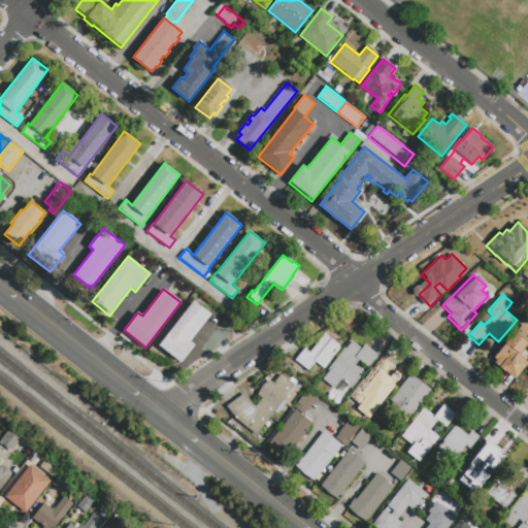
[(159,345),(195,300),(201,305),(201,306),(207,311),(208,310),(212,314),(190,341),(195,345),(180,363),(159,345)]
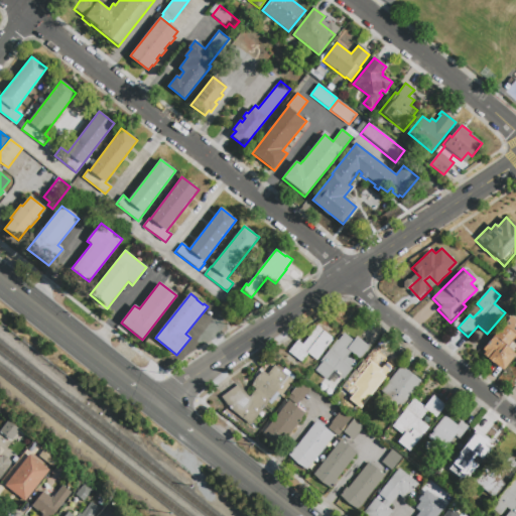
[(510,315),(515,319),(515,343),(513,341),(508,348),(515,354),(503,371),(483,355),(485,352),(483,350),(510,315)]
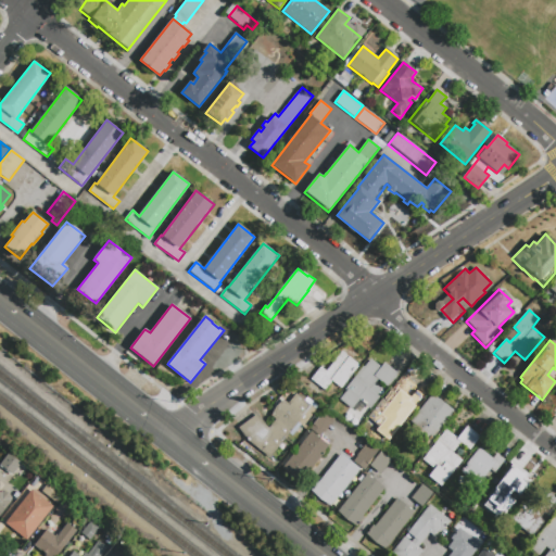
[(312,379),(320,367),(326,371),(342,352),(359,365),(341,388),(332,381),(325,390),(312,379)]
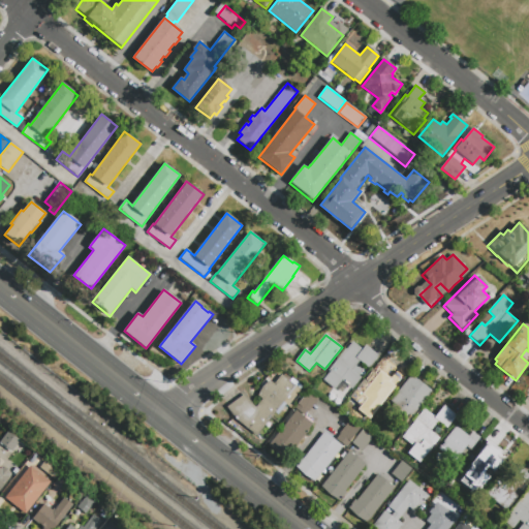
[(366,346),(378,355),(369,368),(360,361),(352,370),(362,378),(352,390),(347,385),(342,393),(336,387),(335,390),(323,381),(331,373),(329,371),(346,349),(347,350),(353,342),(363,349),(366,346)]
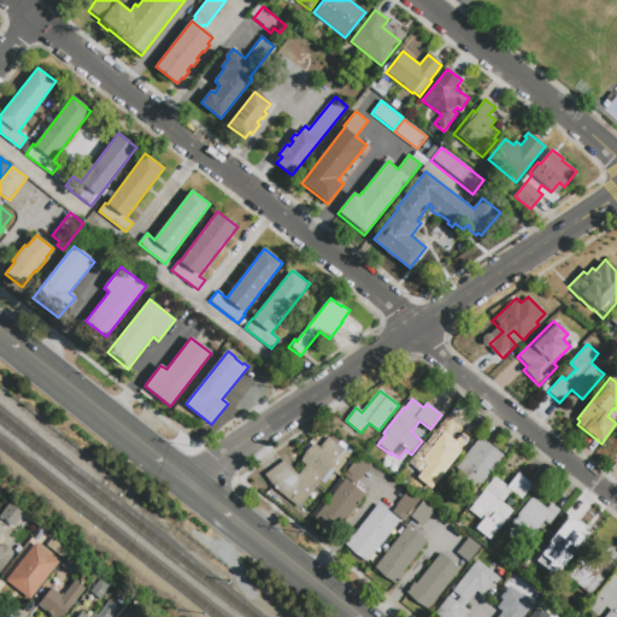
[(457,427),(471,438),(460,452),(451,445),(442,456),(452,464),(441,477),(429,469),(424,476),(409,463),(434,430),(446,440),(457,427)]
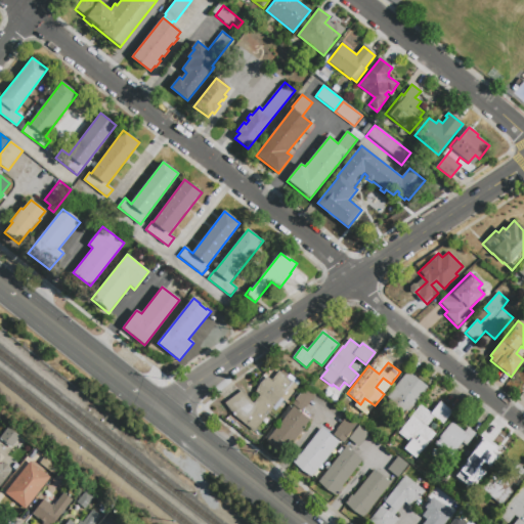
[(279,372),(293,383),(280,398),(284,400),(275,410),(273,409),(269,413),(271,416),(264,424),(262,423),(253,434),(238,422),(261,395),(256,391),(266,377),(271,381),(279,372)]
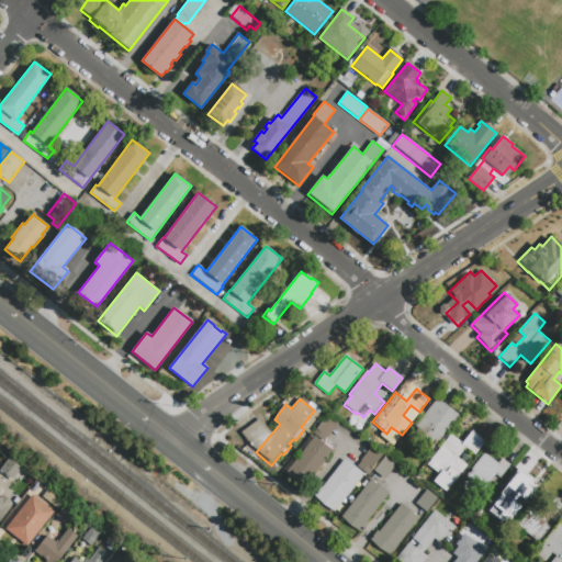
[(437,398),(461,417),(453,427),(452,427),(441,441),(440,440),(436,447),(417,433),(419,429),(415,426),(437,398)]
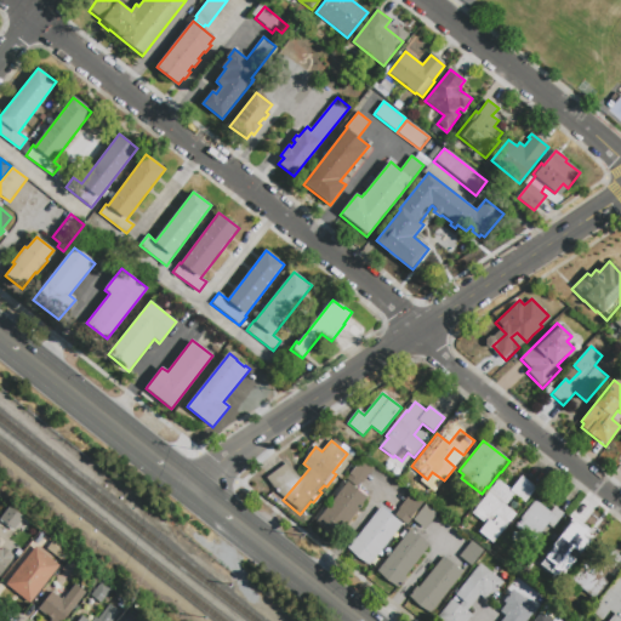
[(346,479),(363,459),(375,467),(358,489),(346,479)]
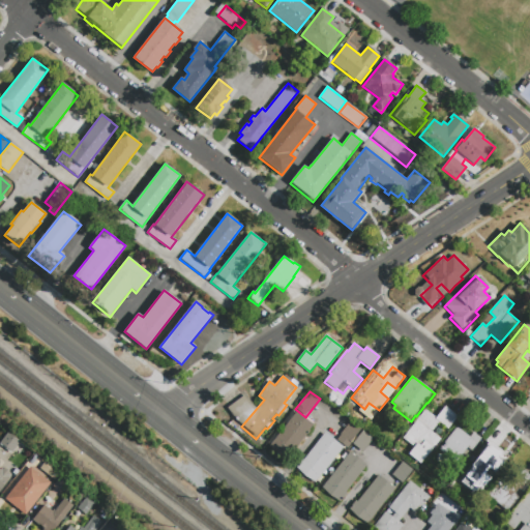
[(236,419),(228,408),(245,394),(254,407),(236,419)]
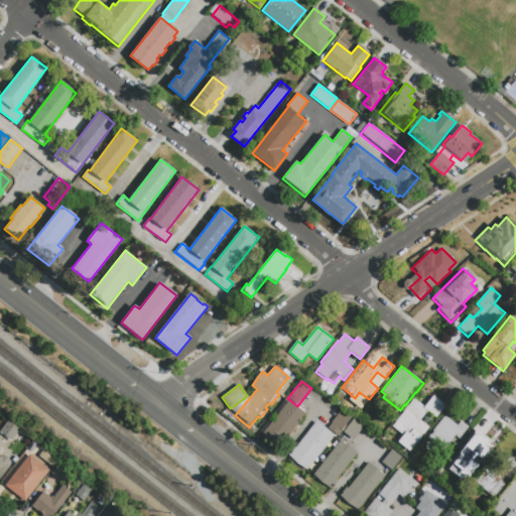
[(424,407),(433,395),(445,405),(435,417),(427,411),(420,420),(429,427),(416,444),(415,443),(409,453),(385,433),(413,398),(424,407)]
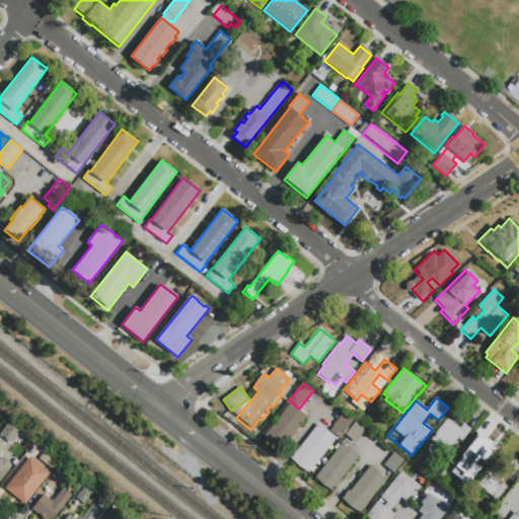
[(306,417),(281,449),(264,436),(290,403),(306,417)]
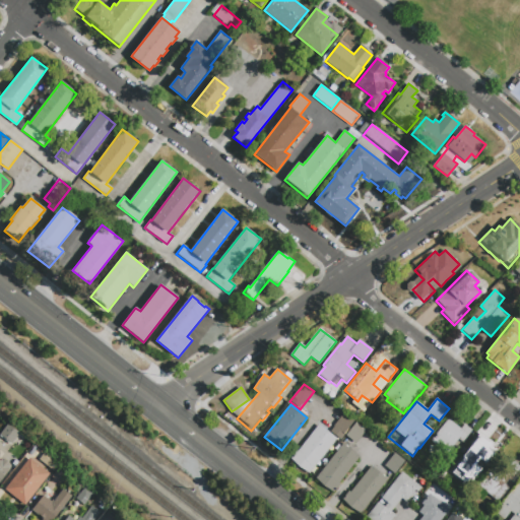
[(354,421),(341,440),(330,431),(343,413),(354,421)]
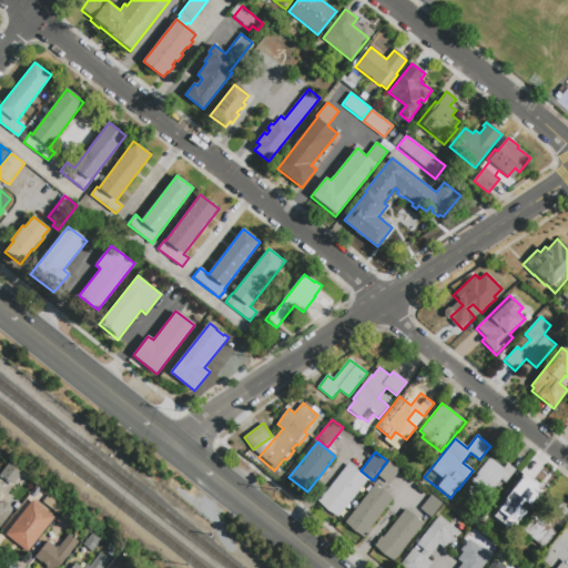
[(507,463),(517,470),(506,485),(500,482),(490,494),(472,479),(490,456),(498,462),(497,463),(503,467),(507,463)]
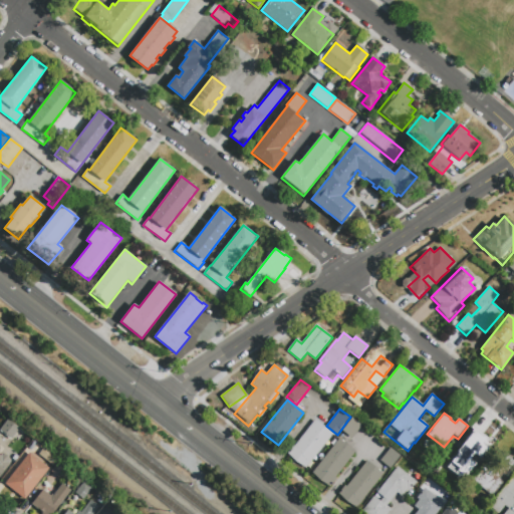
[(361,426),(351,439),(341,431),(351,418),(361,426)]
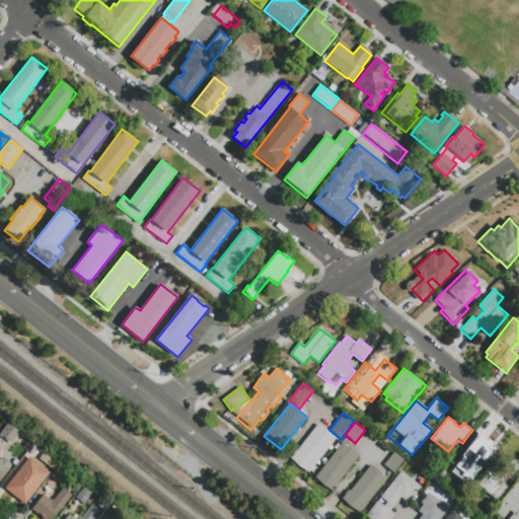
[(0,435),(8,424),(19,433),(11,443),(0,435)]
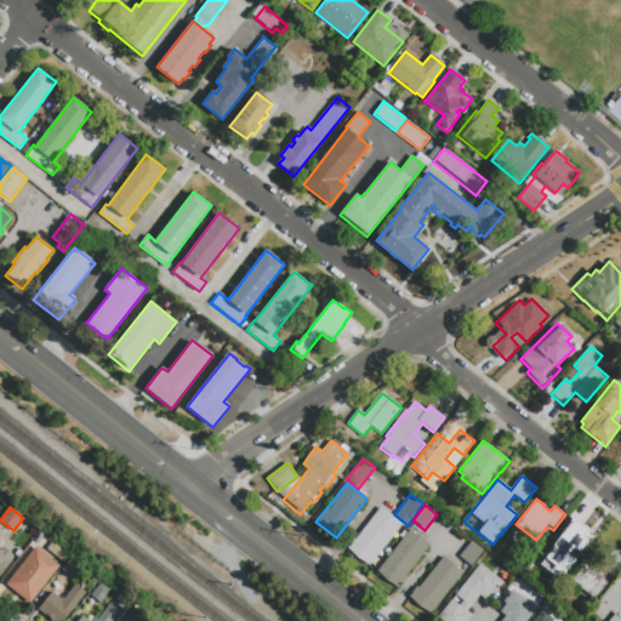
[(380,507),(402,524),(392,537),(394,540),(387,550),(385,547),(381,551),(385,552),(376,563),(374,560),(369,567),(346,548),(354,537),(355,539),(380,507)]
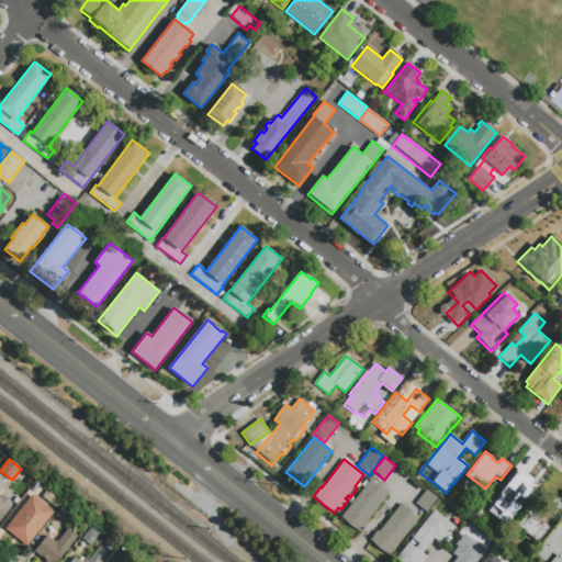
[(510,484),(520,472),(527,478),(526,478),(535,485),(526,497),(521,494),(515,503),(525,510),(514,524),(507,518),(504,523),(489,510),(509,483),(510,484)]
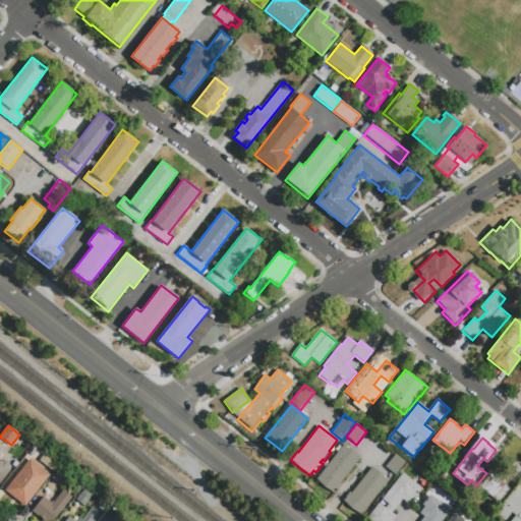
[(334,495),(315,480),(344,445),(360,458),(340,483),(341,485),(334,495)]
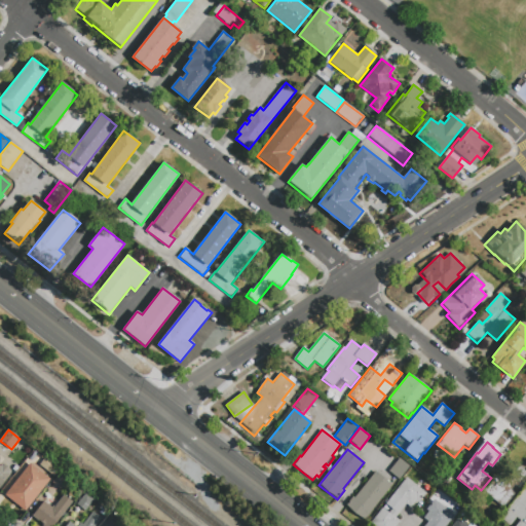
[(45,458),(60,468),(54,476),(40,465),(45,458)]
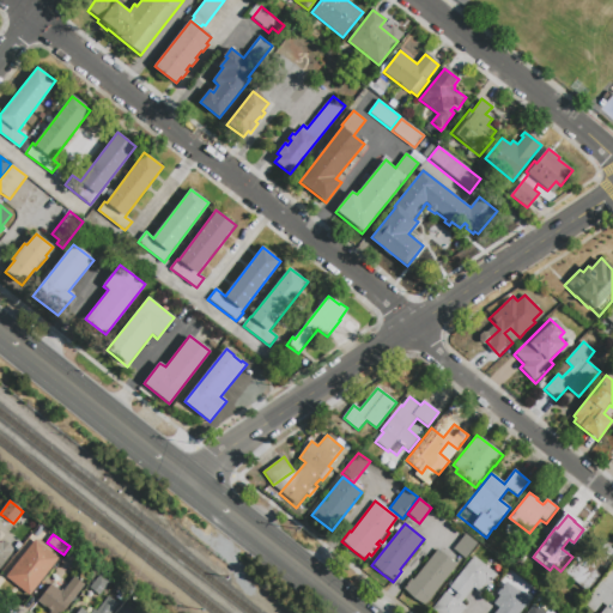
[(477,544),(465,558),(454,550),(465,534),(477,544)]
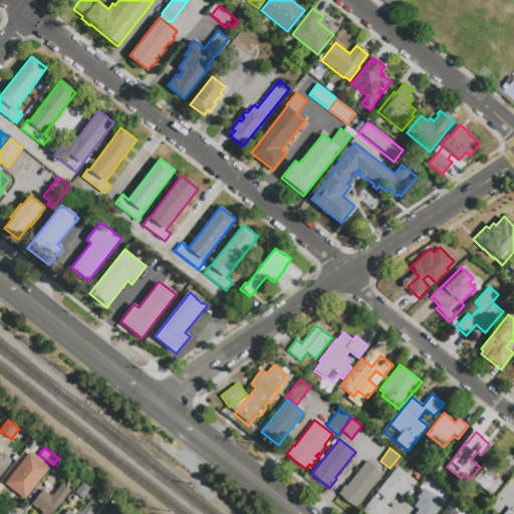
[(25,500),(5,484),(29,453),(49,469),(25,500)]
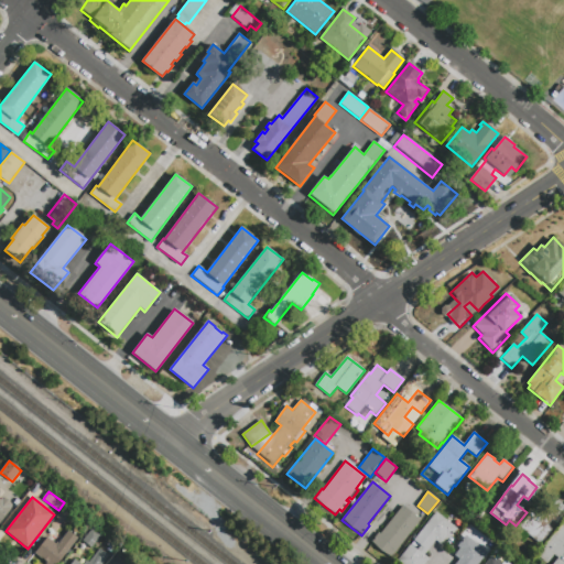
[(0,522),(0,500),(2,498),(3,499),(4,498),(11,503),(9,507),(11,509),(0,522)]
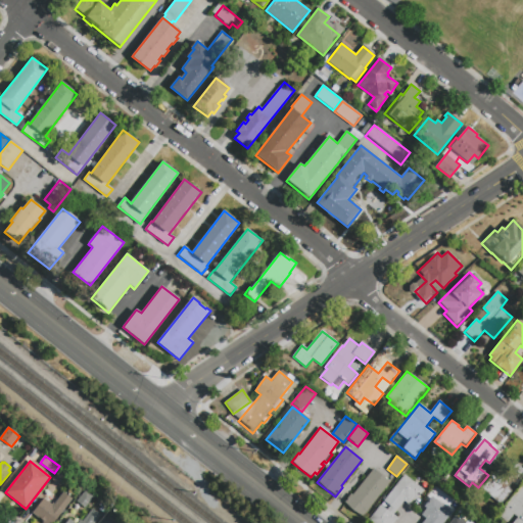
[(516,464),(522,469),(522,477),(516,486),(512,482),(508,486),(513,491),(502,505),(481,488),(500,466),(509,473),(516,464)]
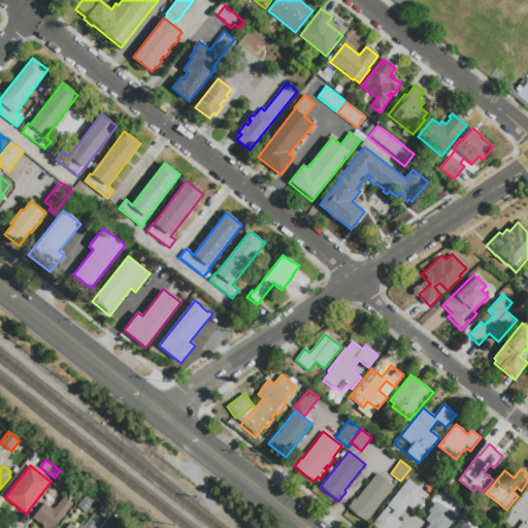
[(61,473),(69,481),(60,492),(52,485),(61,473)]
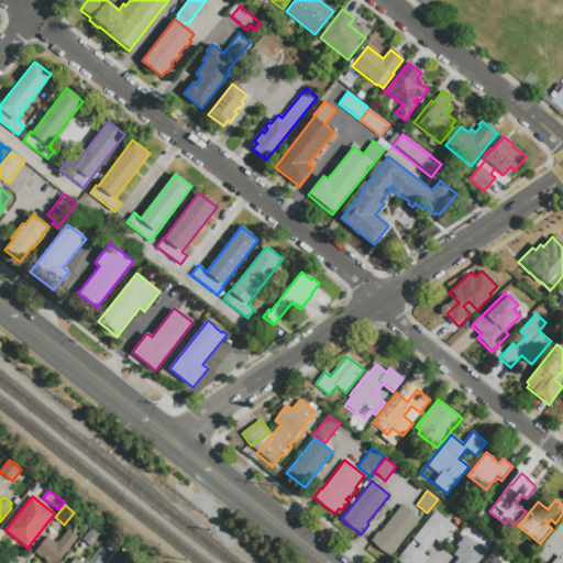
[(389,556),(371,541),(378,531),(381,532),(403,505),(419,518),(389,556)]
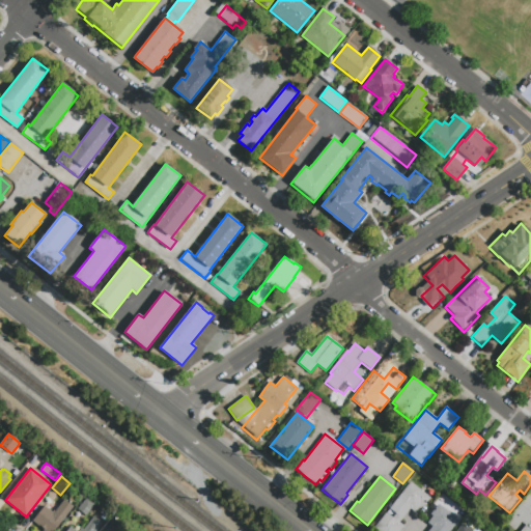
[(378,530),(373,528),(386,512),(392,518),(396,513),(390,508),(411,482),(430,498),(422,507),(420,505),(415,511),(411,508),(399,522),(403,526),(398,530),(378,530)]
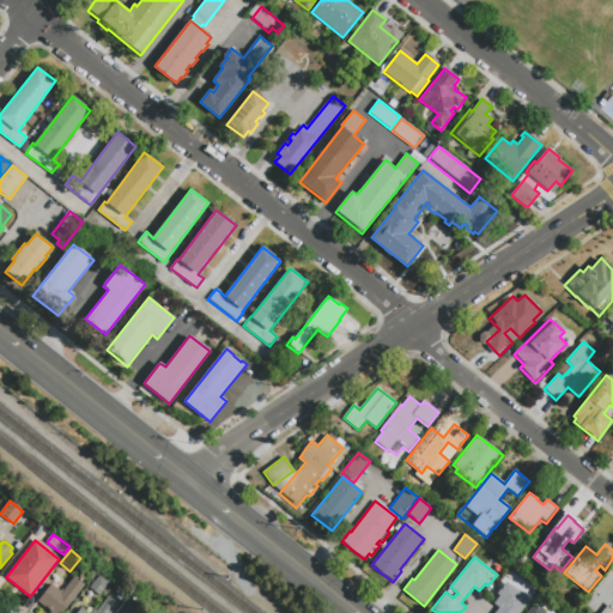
[(612,570),(612,612),(600,612),(606,606),(601,602),(594,612),(583,604),(611,569),(612,570)]
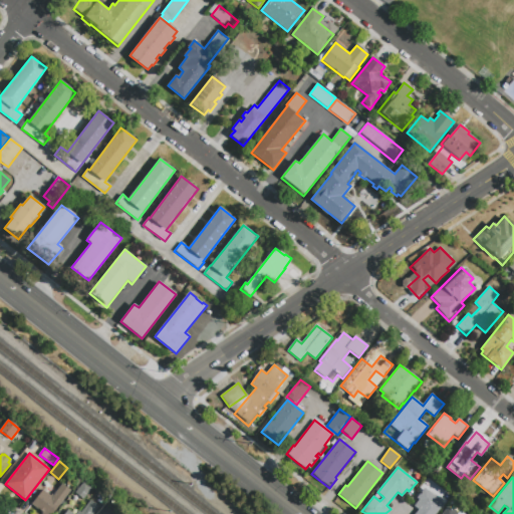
[(83,502),(75,495),(84,484),(91,490),(87,496),(87,497),(83,502)]
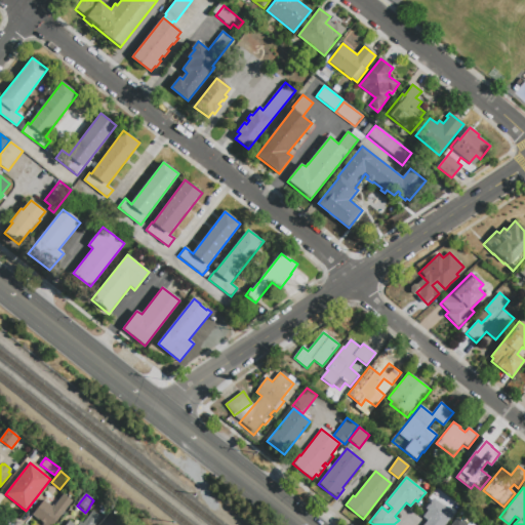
[(423,524),(428,521),(422,517),(428,511),(426,509),(434,499),(453,515),(445,524),(423,524)]
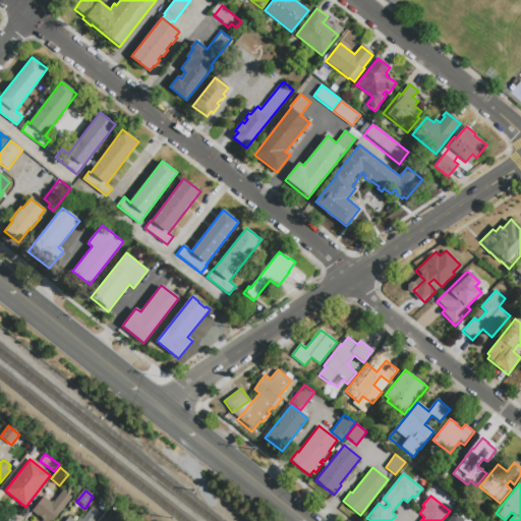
[(53,520),(42,520),(32,512),(43,498),(51,504),(52,502),(53,503),(54,502),(61,507),(58,510),(61,512),(53,520)]
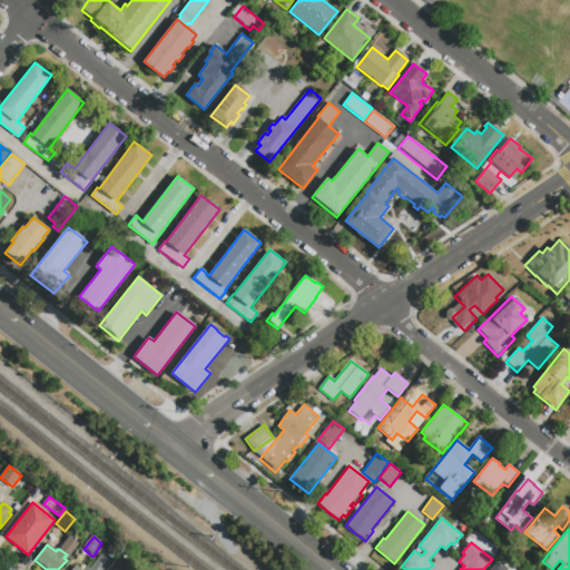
[(134,562),(127,569),(114,569),(112,569),(124,554),(134,562)]
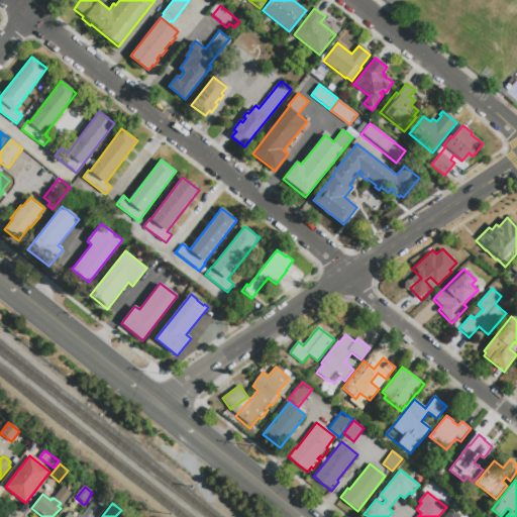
[(94,516),(66,516),(69,514),(72,516),(76,516),(79,514),(82,516),(91,504),(100,510),(94,516)]
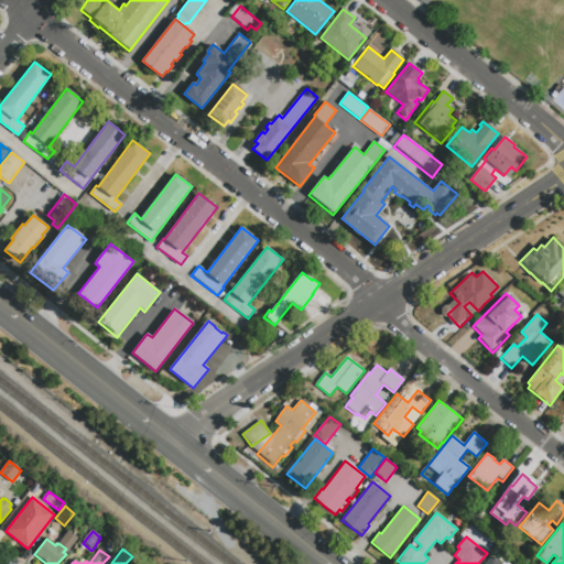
[(502,563),(490,554),(483,563),(502,563)]
